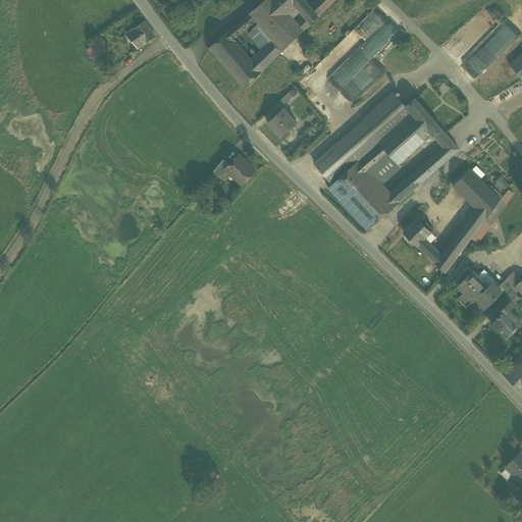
[(192,0),(179,0),(176,4),(181,10),(192,0)]
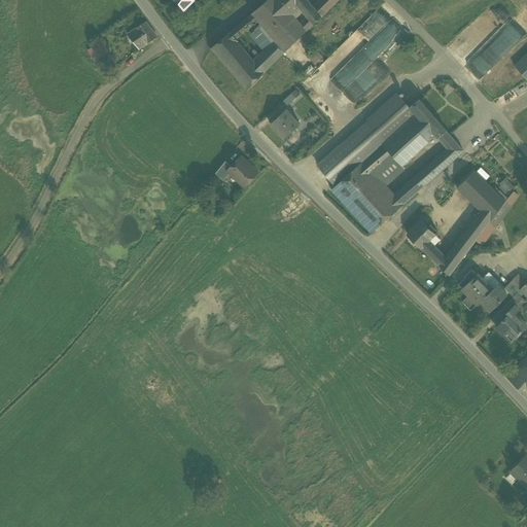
[(278,0),(267,0),(252,13),(275,40),(284,53),(285,53),(313,24),(307,16),(299,25),(294,19),(278,0)]
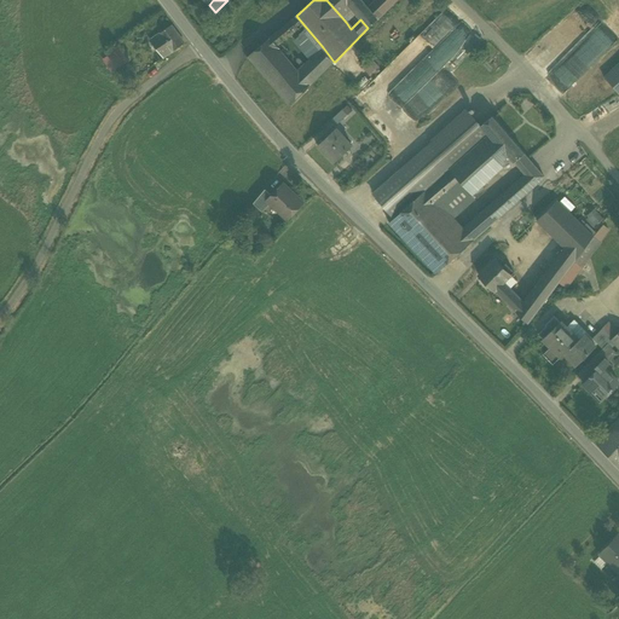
[(368,9),(360,0),(327,0),(346,22),(356,13),(360,19),(368,28),(377,19),(368,9)]
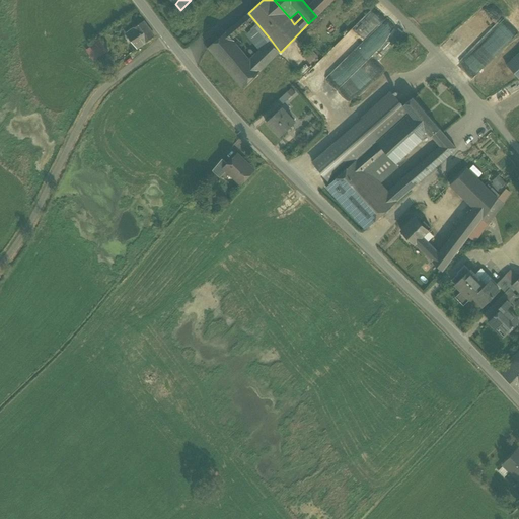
[(325,0),(315,0),(308,7),(316,16),(329,3),(325,0)]
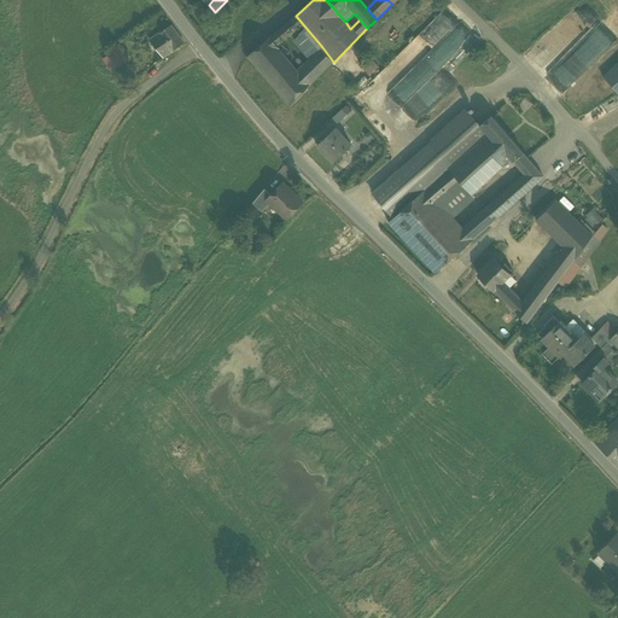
[(445,7),(378,75),(357,95),(386,94),(460,22),(445,7)]
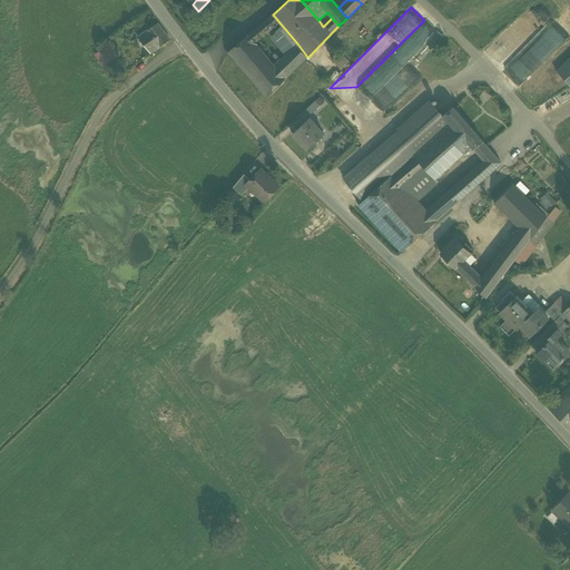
[(297,43),(273,15),(248,35),(258,48),(271,38),(285,55),(297,43)]
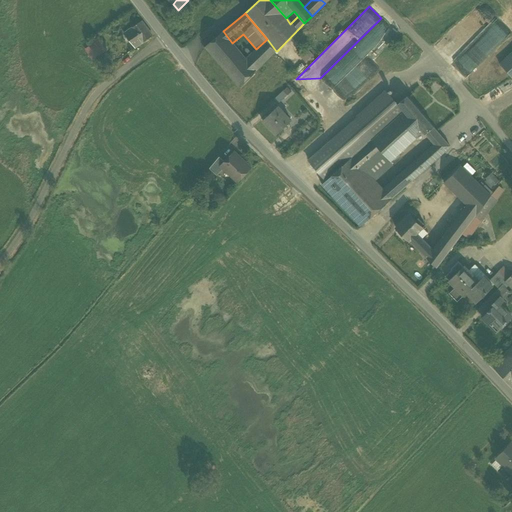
[(381,18),(320,78),(333,88),(376,46),(390,26),(381,18)]
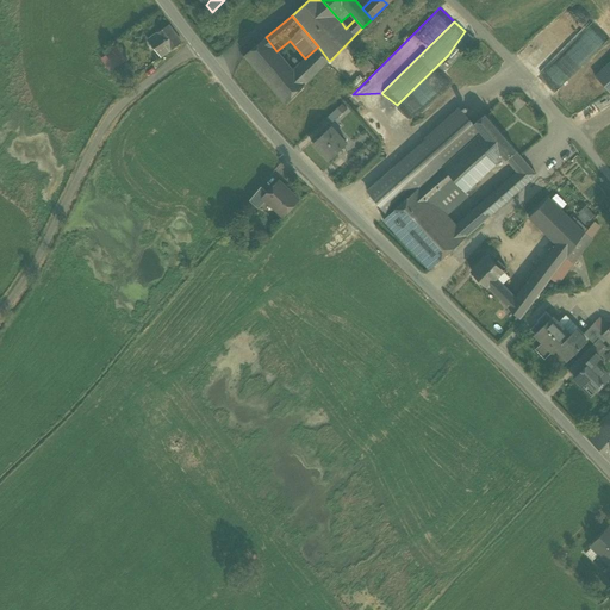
[(168,25),(148,39),(161,57),(181,43),(168,25)]
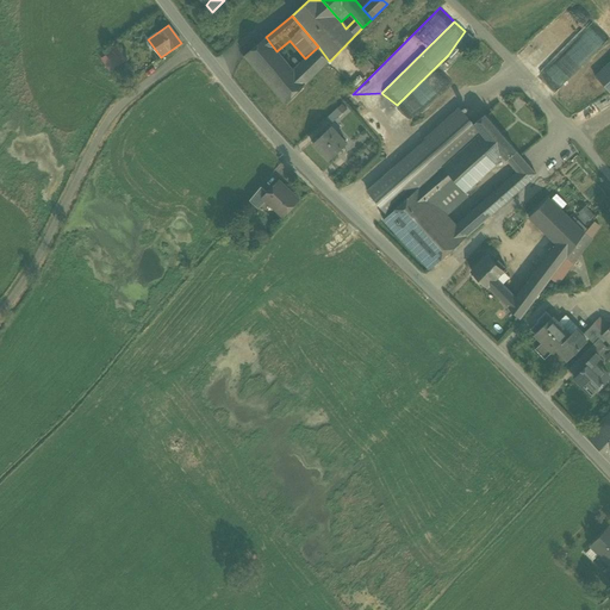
[(277,51),(266,37),(244,56),(285,104),(292,97),(305,85),(293,70),(277,51)]
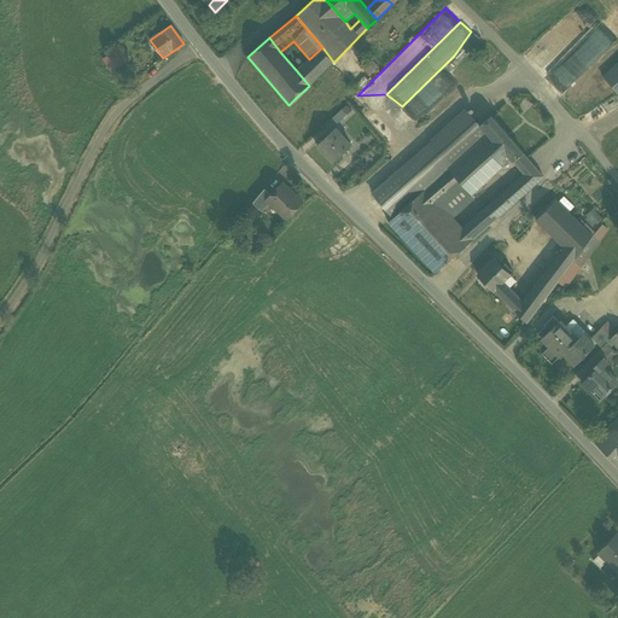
[(309,59),(297,71),(309,86),(333,62),(322,47),(309,59)]
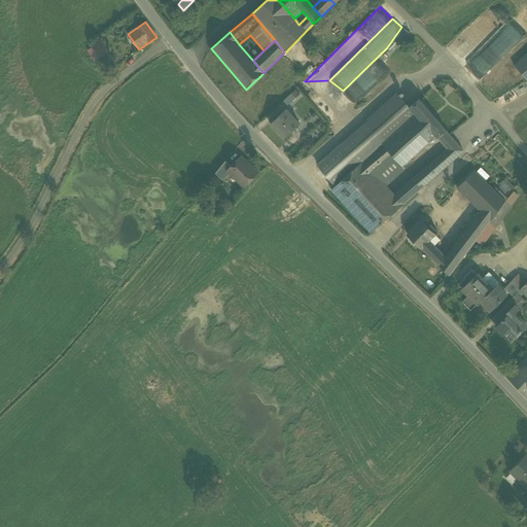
[(105,44),(101,46),(105,54),(110,50),(105,44)]
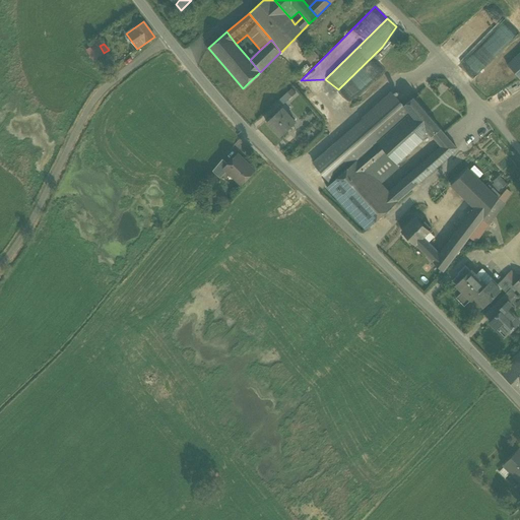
[(109,50),(104,53),(110,62),(115,59),(109,50)]
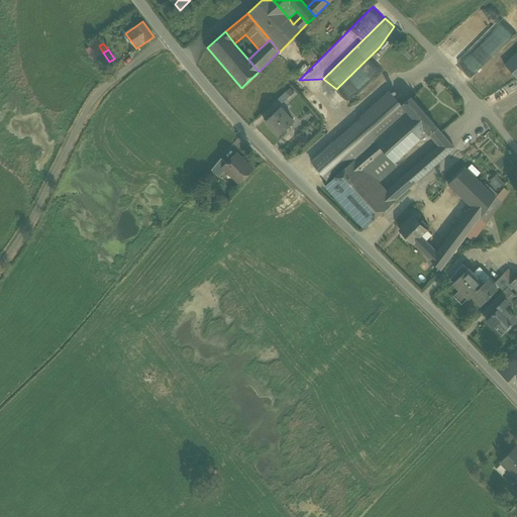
[(516,52),(504,65),(516,79),(516,78),(516,52)]
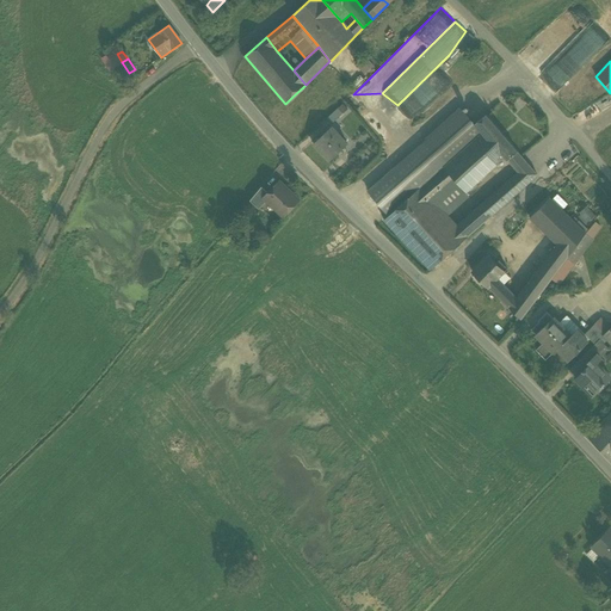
[(460,109),(425,140),(426,141),(448,164),(481,134),(474,125),(474,124),(460,109)]
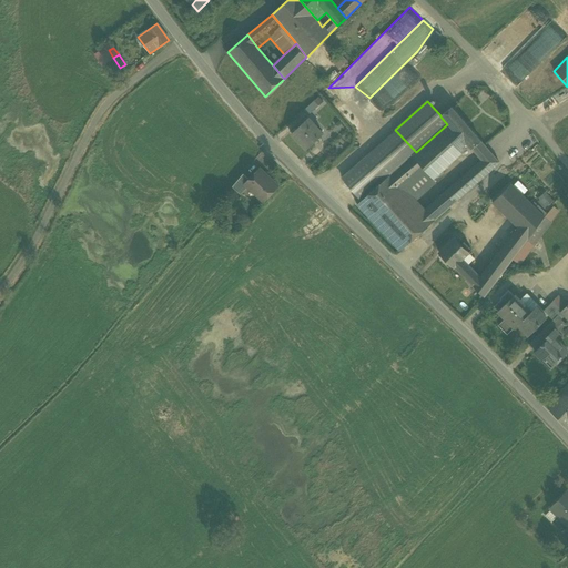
[(480,142),(450,107),(440,115),(440,117),(447,124),(448,124),(469,146),(472,150),(480,142)]
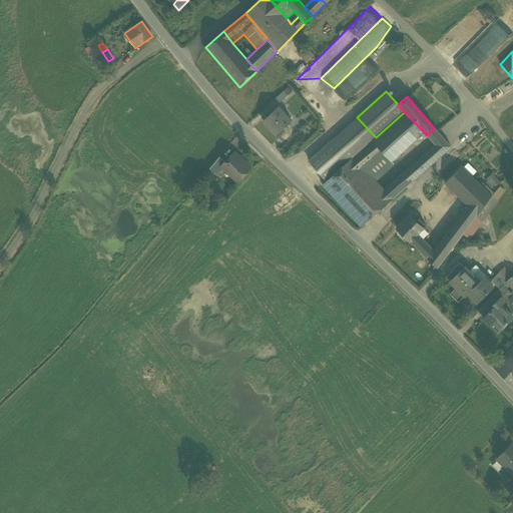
[(279,106),(263,121),(277,135),(293,121),(279,106)]
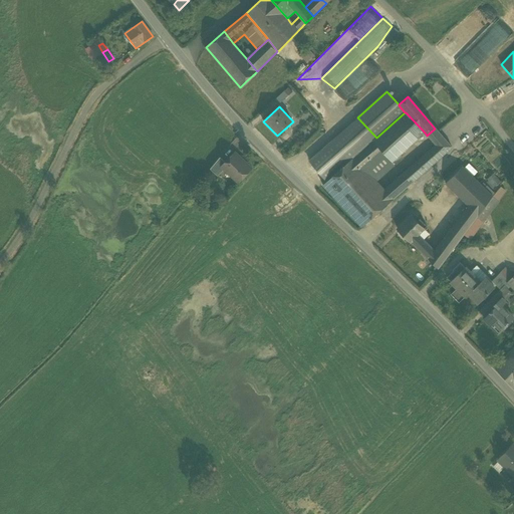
[(376,138),(372,142),(382,152),(390,161),(392,163),(425,133),(406,112),(405,112),(376,138)]
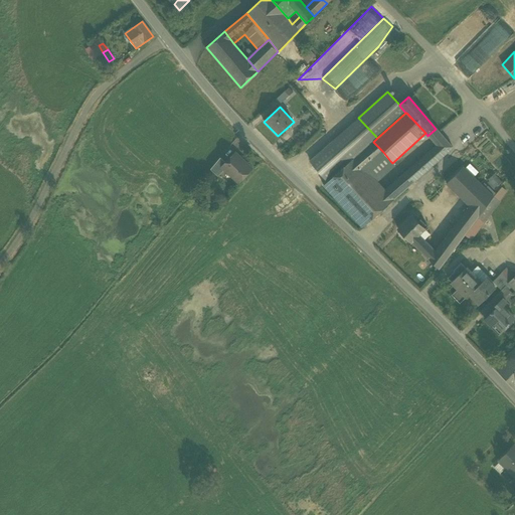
[(359,119),(310,162),(328,182),(355,158),(373,142),(377,138),(359,119)]
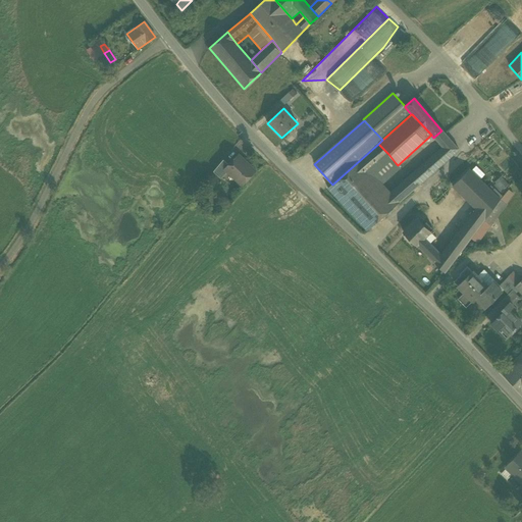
[(441,131),(433,138),(437,142),(446,135),(441,131)]
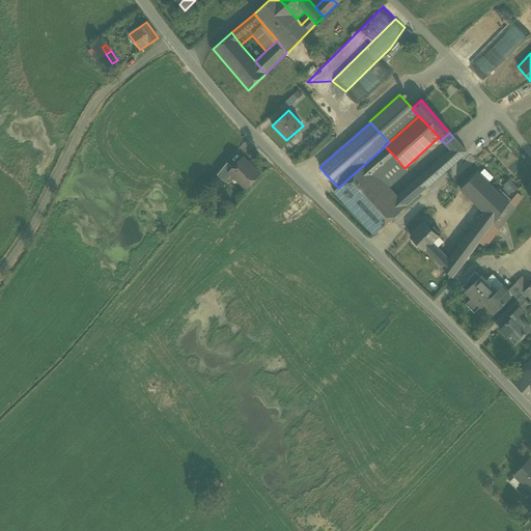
[(458,142),(397,196),(406,206),(467,152),(458,142)]
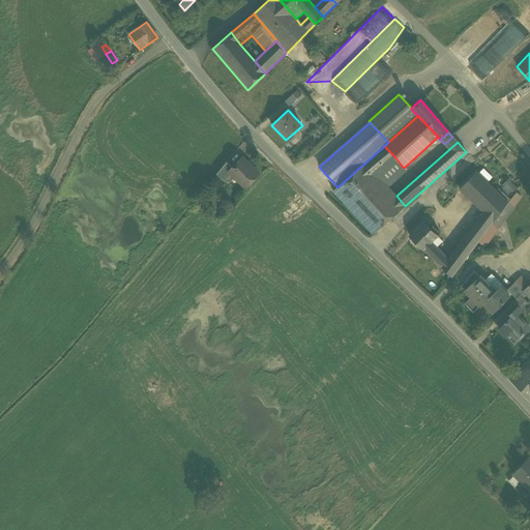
[(384,146),(365,163),(385,184),(404,168),(402,166),(398,169),(390,160),(394,156),(384,146)]
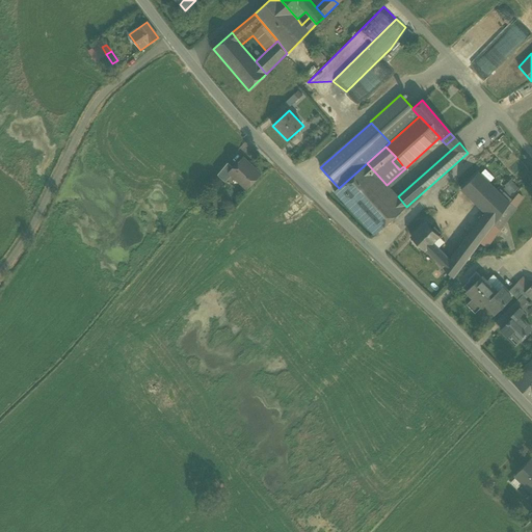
[(403,166),(396,157),(392,161),(399,169),(403,166)]
